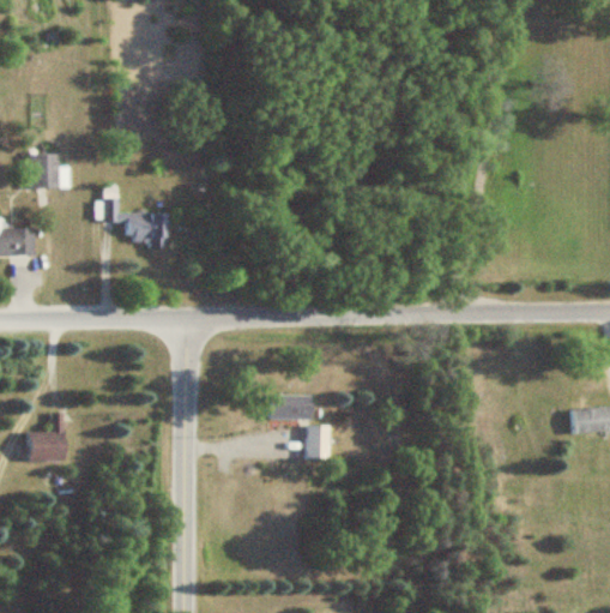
[(29,187),(59,187),(59,154),(29,154),(29,187)]
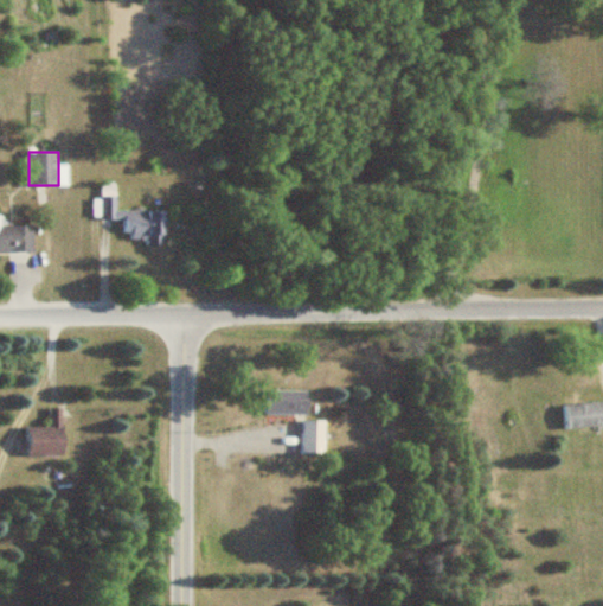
[(161,210),(116,210),(116,183),(101,183),(101,199),(94,199),(94,219),(122,219),(122,241),(161,241),(161,210)]
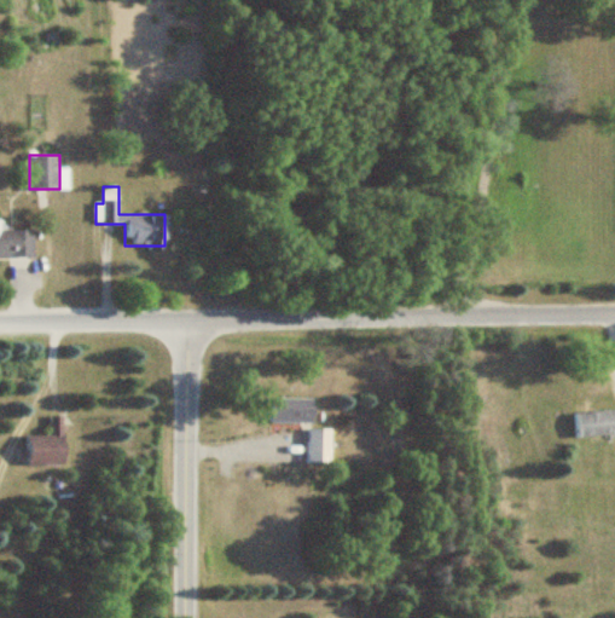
[(0,256),(32,256),(32,229),(0,229),(0,256)]
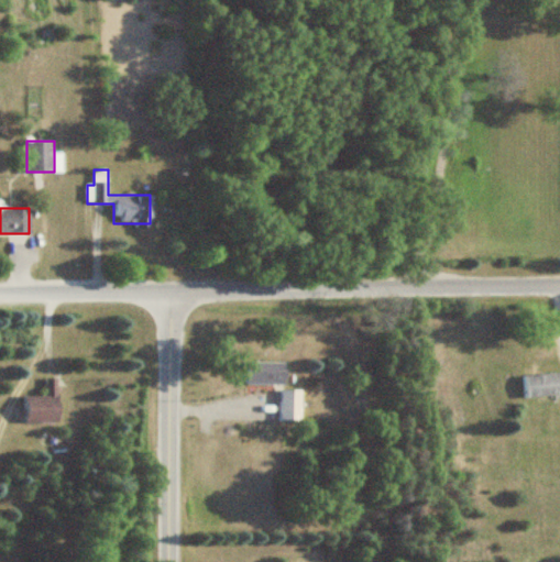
[(282,384),(282,363),(244,363),(244,384),(282,384)]
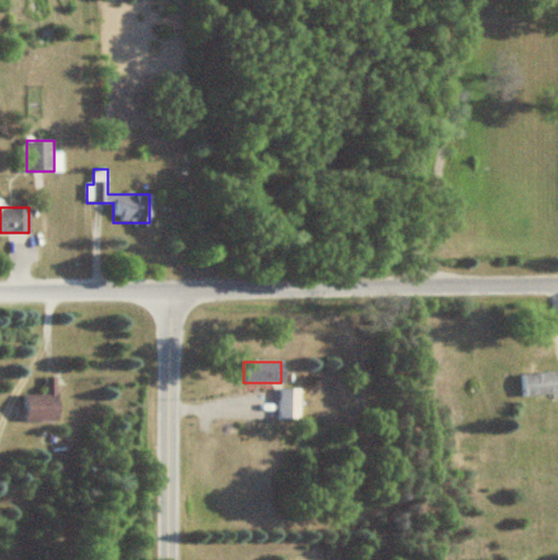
[(557,372),(520,374),(521,396),(557,393),(557,372)]
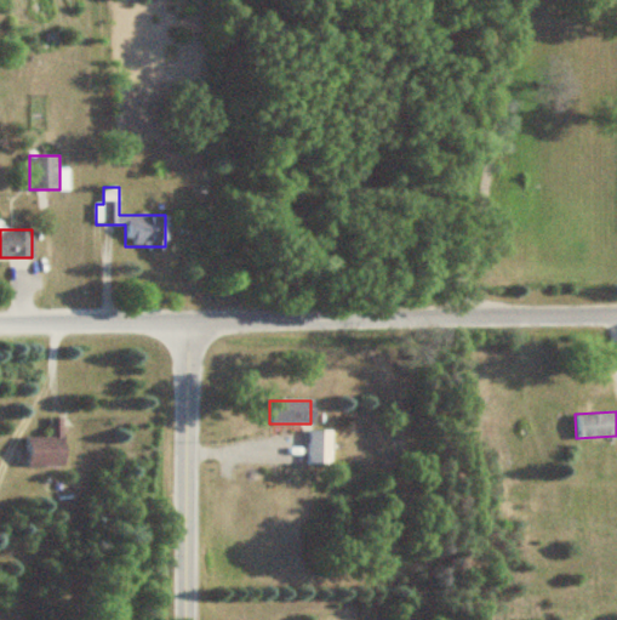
[(66,416),(51,416),(52,434),(29,434),(29,464),(67,464),(66,416)]
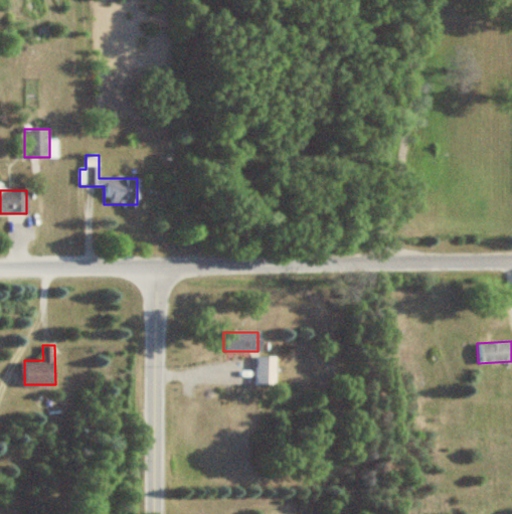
[(253,358),(253,386),(273,386),(273,358),(253,358)]
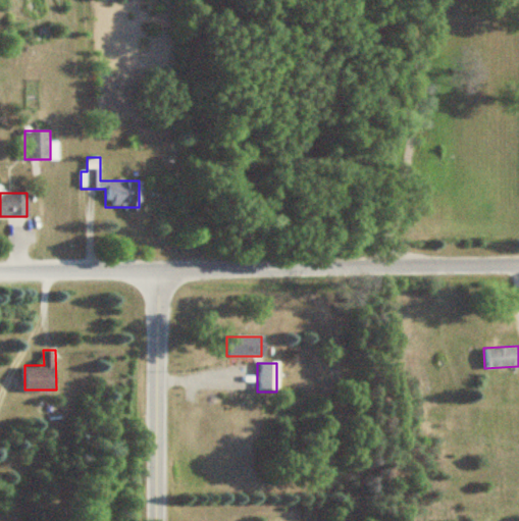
All buildings are outlined.
